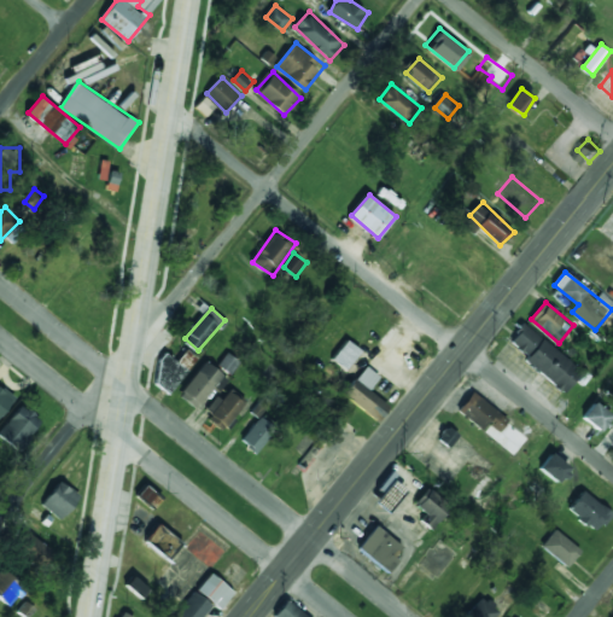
[(584,371),(526,324),(509,344),(568,391),(584,371)]
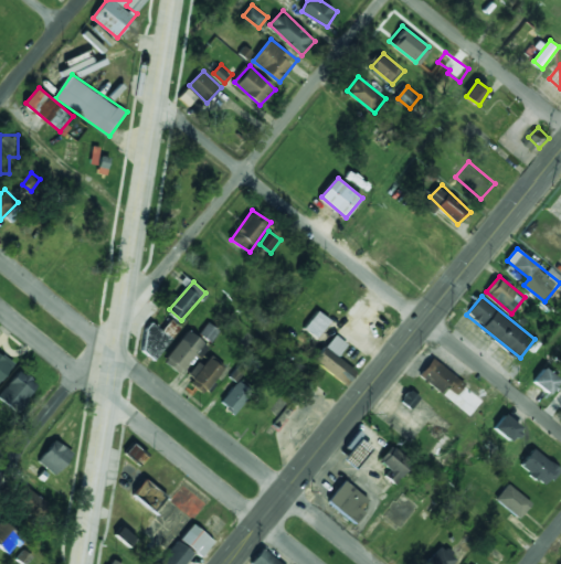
[(306,327),(319,337),(332,319),(319,309),(306,327)]
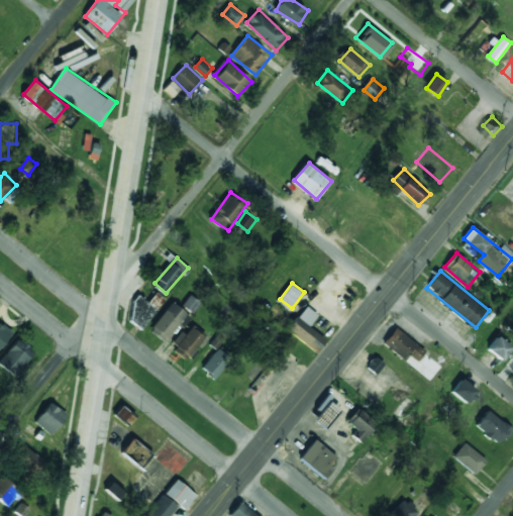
[(170,299),(144,329),(134,320),(137,301),(141,295),(150,302),(160,291),(170,299)]
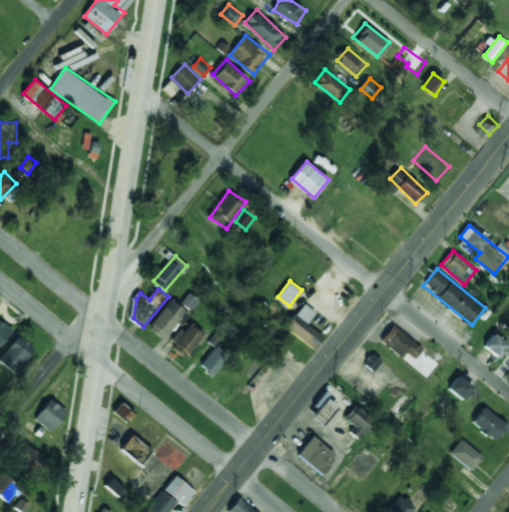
[(200,300),(191,293),(184,303),(193,310),(200,300)]
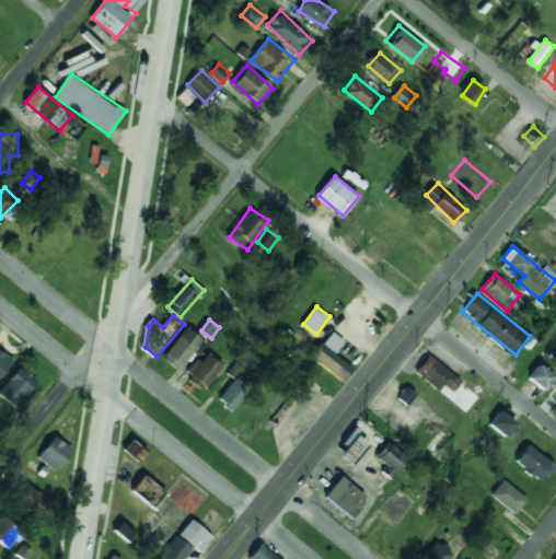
[(189,327),(169,353),(170,354),(168,359),(180,369),(183,365),(184,365),(206,339),(189,327)]
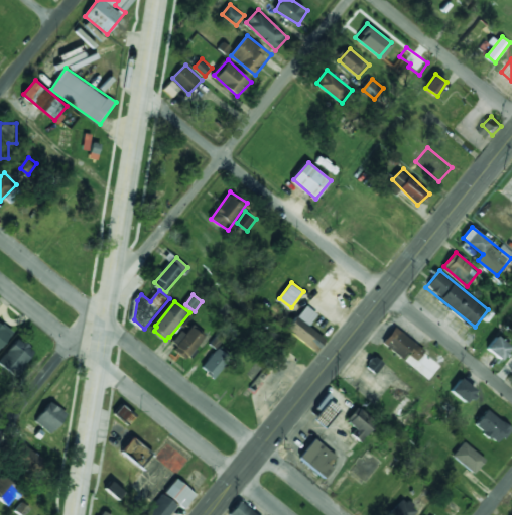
[(289,328),(318,353),(330,340),(311,325),(321,314),(309,305),(300,316),(298,315),(289,328)]
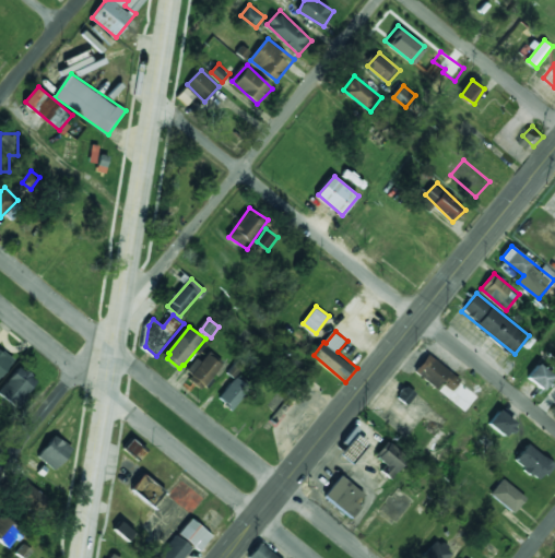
[(0,377),(14,360),(0,348),(0,377)]
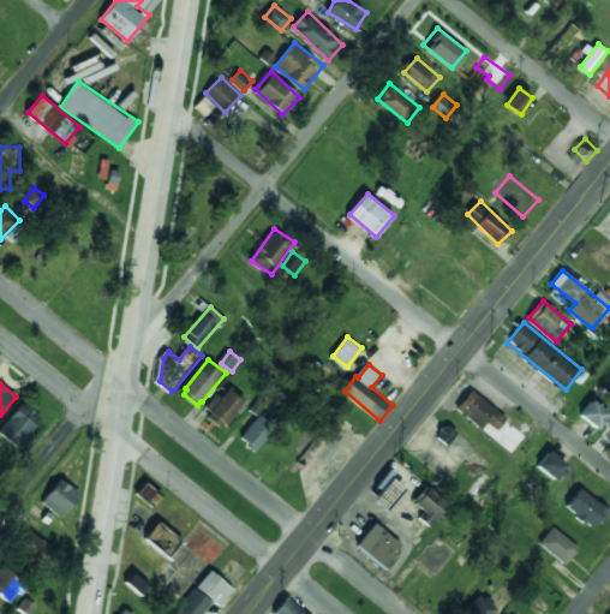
[(209,417),(225,428),(247,398),(232,386),(209,417)]
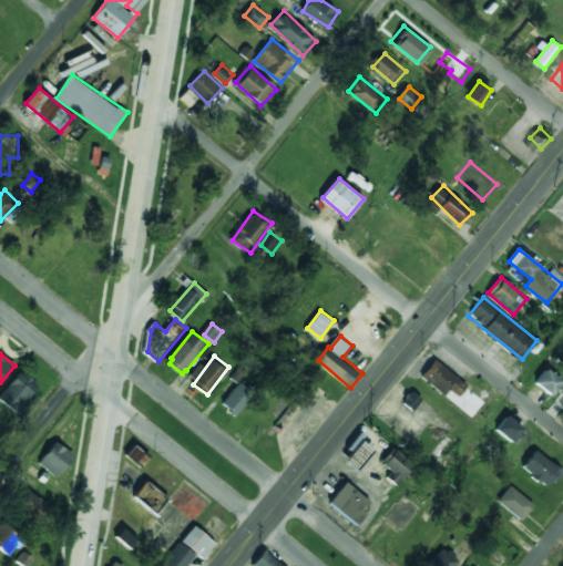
[(439,359),(471,384),(462,397),(451,388),(447,393),(425,376),(439,359)]
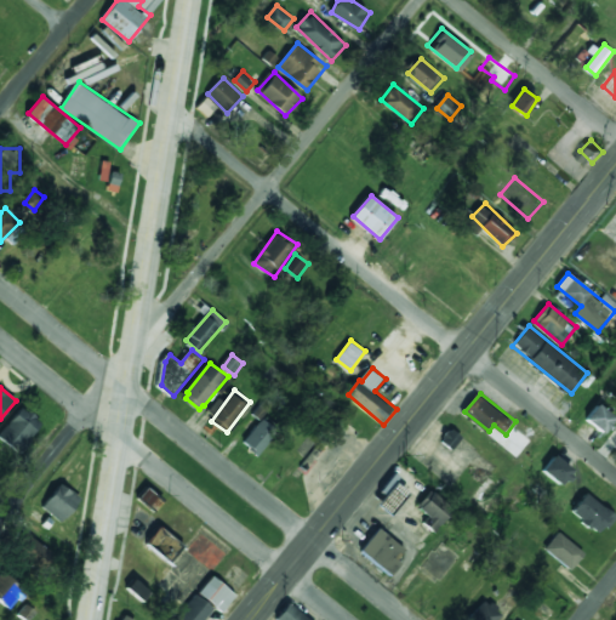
[(608,432),(615,420),(615,414),(599,403),(588,420),(608,432)]
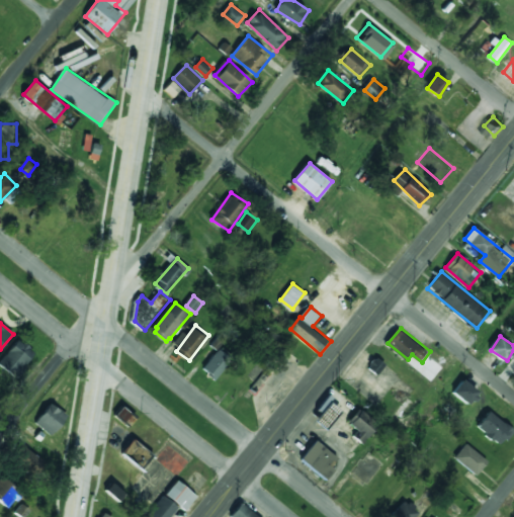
[(0,363),(0,367),(15,378),(35,350),(18,338),(0,363)]
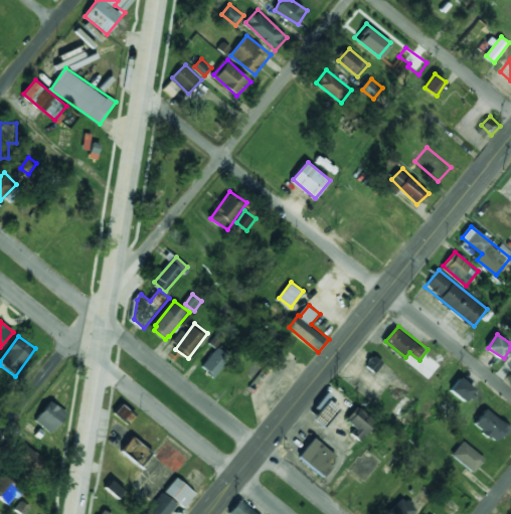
[(202,366),(214,377),(232,357),(220,346),(202,366)]
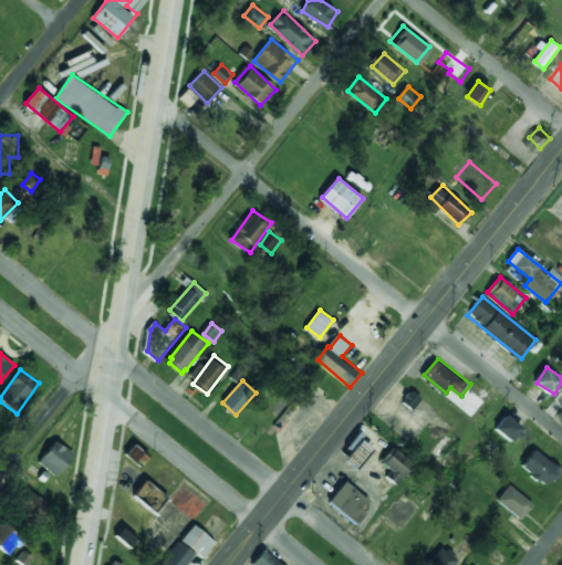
[(422,397),(413,390),(405,401),(414,407),(422,397)]
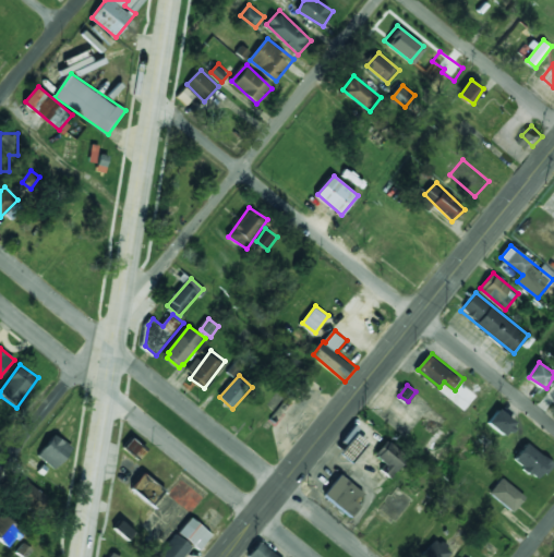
[(502,408),(491,422),(508,436),(513,431),(515,432),(519,427),(516,425),(519,422),(502,408)]
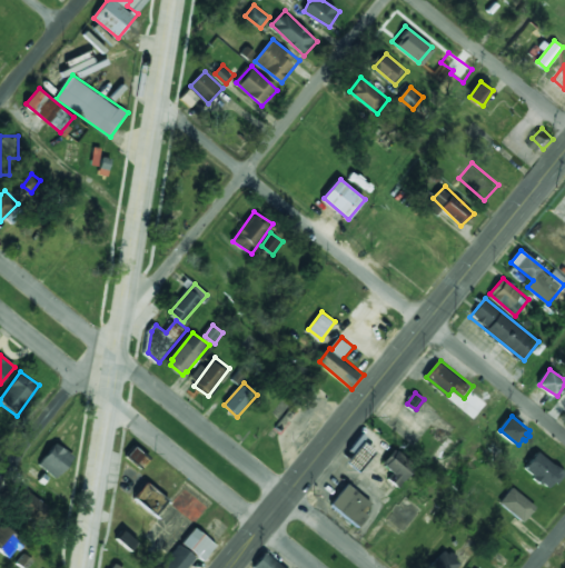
[(59,478),(76,456),(57,442),(40,464),(59,478)]
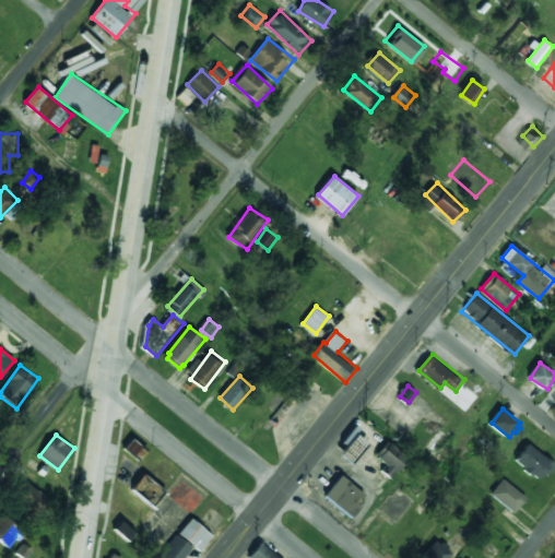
[(343,453),(354,464),(370,444),(359,435),(343,453)]
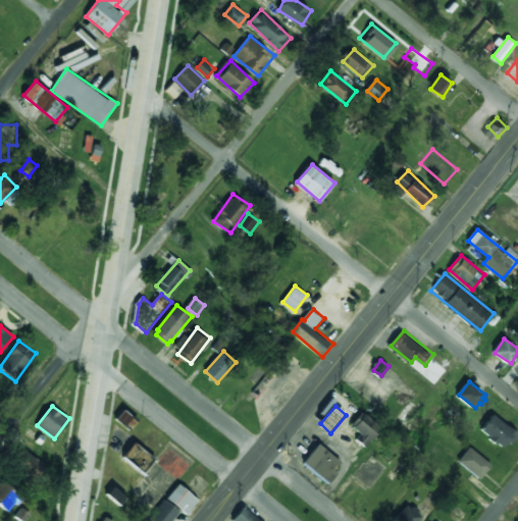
[(138,420),(124,409),(118,418),(132,428),(138,420)]
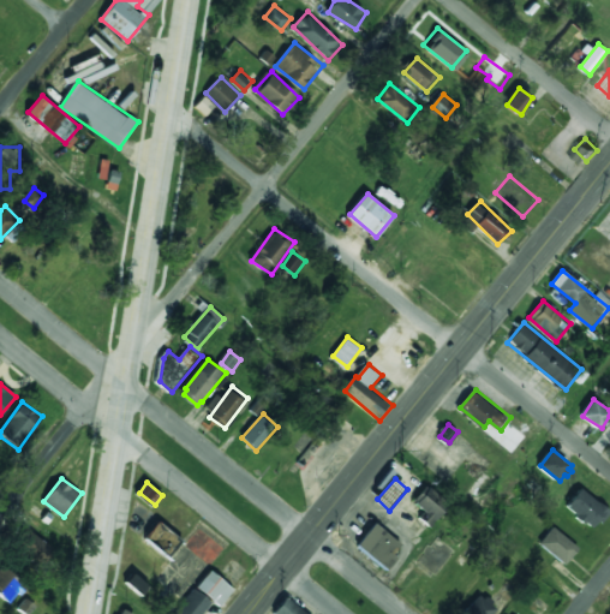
[(434,487),(453,502),(432,526),(422,518),(428,510),(419,504),(420,502),(418,500),(429,486),(432,488),(434,487)]
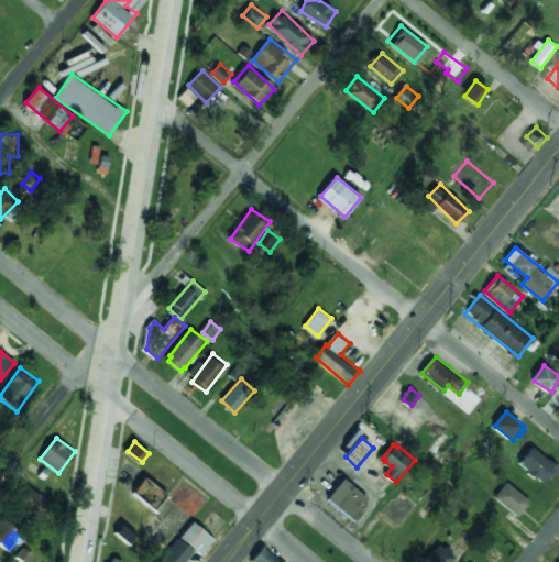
[(535,445),(522,463),(532,471),(530,472),(539,480),(540,477),(546,482),(551,475),(555,477),(558,473),(558,464),(535,445)]
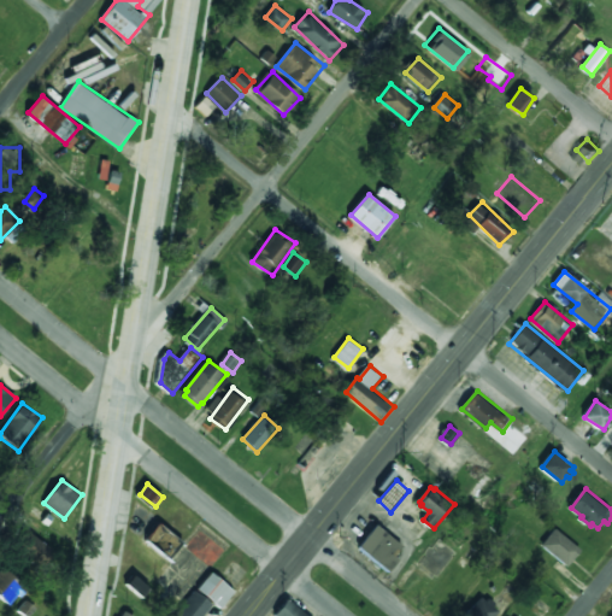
[(184,543),(160,522),(147,537),(171,558),(184,543)]
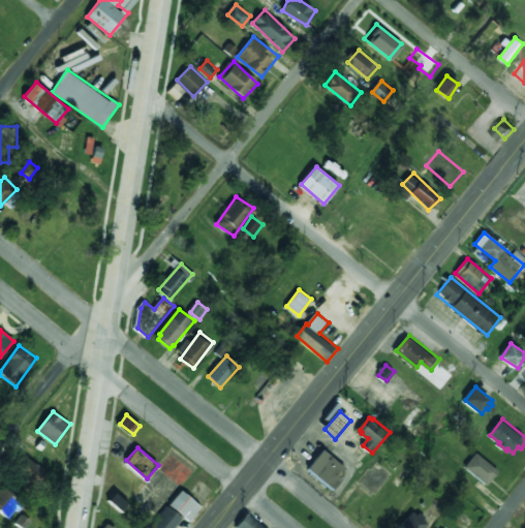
[(326,449),(310,468),(336,490),(345,479),(340,475),(347,467),(326,449)]
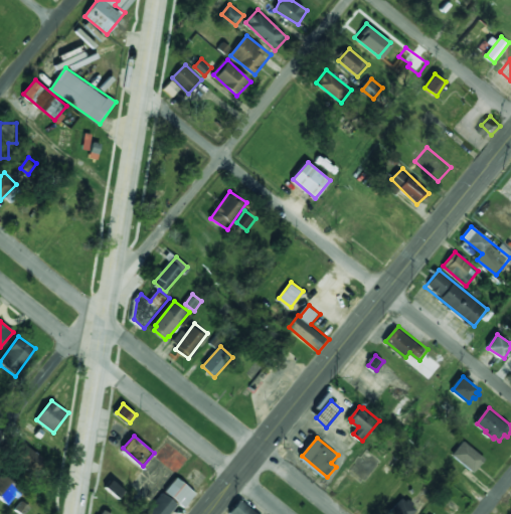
[(33,474),(45,460),(23,441),(11,456),(33,474)]
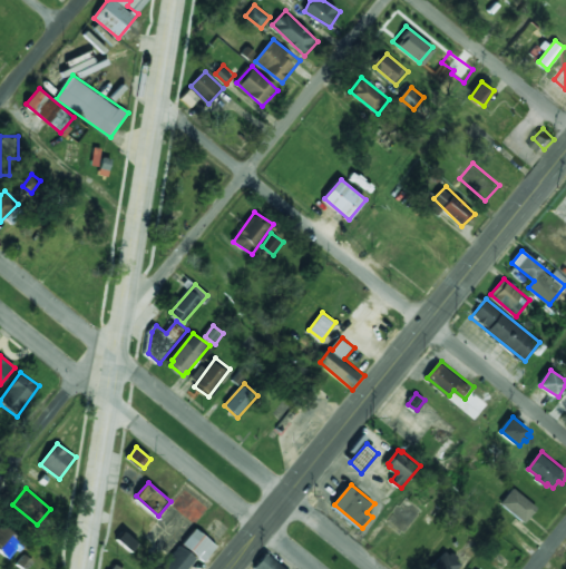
[(516,488),(504,502),(527,521),(539,507),(516,488)]
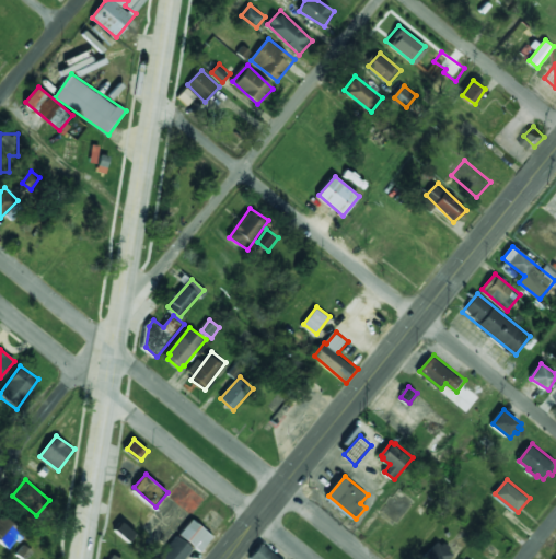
[(22,530),(2,514),(0,516),(0,539),(9,546),(22,530)]
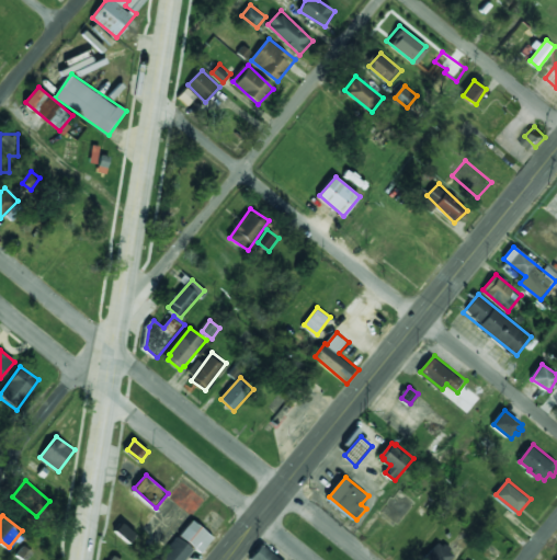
[(214,537),(193,520),(159,559),(185,559),(196,547),(202,552),(214,537)]
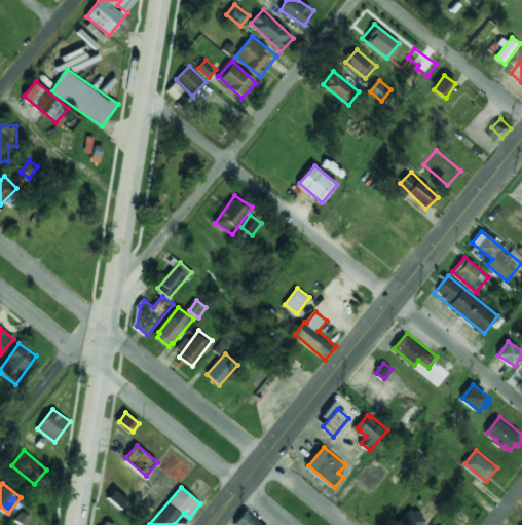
[(124,508),(129,499),(114,490),(109,497),(124,508)]
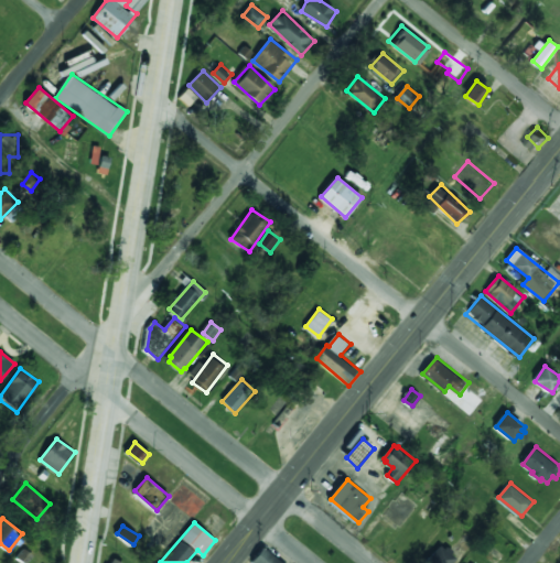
[(458,558),(452,562),(426,562),(432,555),(434,556),(443,545),(448,550),(450,547),(455,551),(452,554),(458,558)]
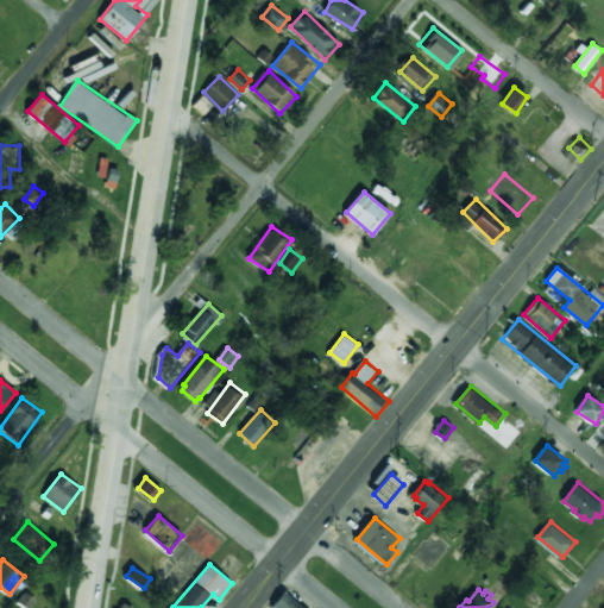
[(304,607),(284,591),(272,607),(274,607),(304,607)]
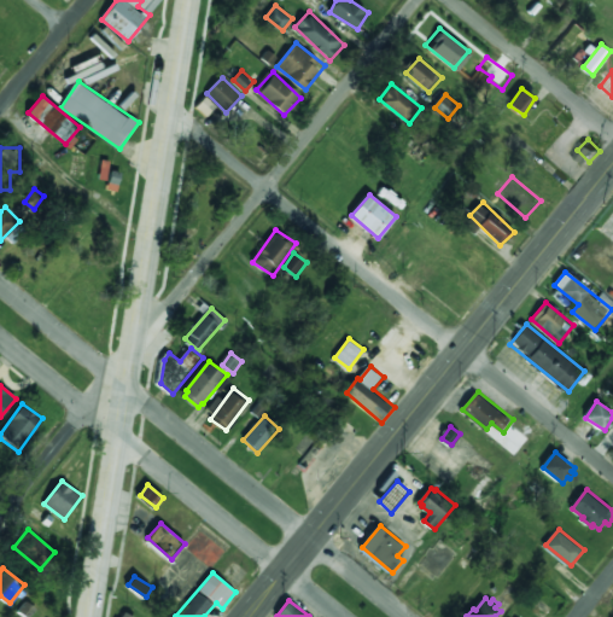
[(27,616),(31,616),(39,610),(29,601),(21,611),(27,616)]
